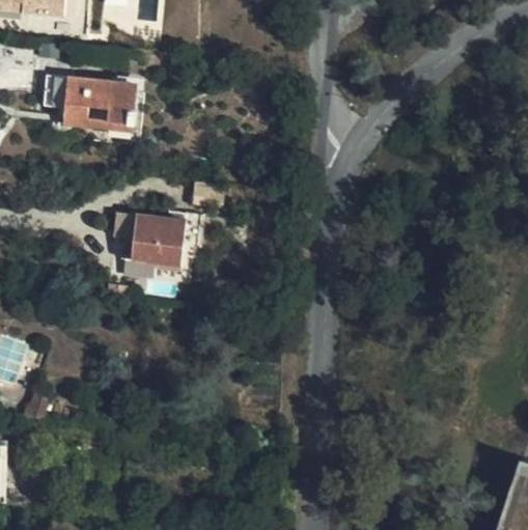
[(0,8),(21,11),(22,2),(0,0),(0,8)]
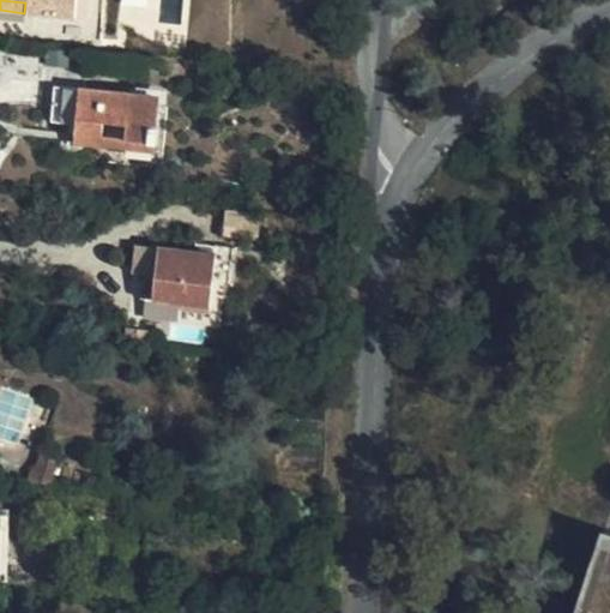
[(0,0),(25,2),(24,13),(72,18),(73,0),(0,0)]
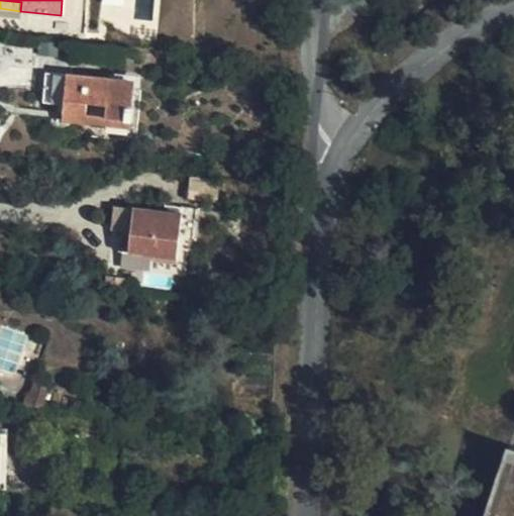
[(64,105),(67,75),(44,73),(41,103),(64,105)]
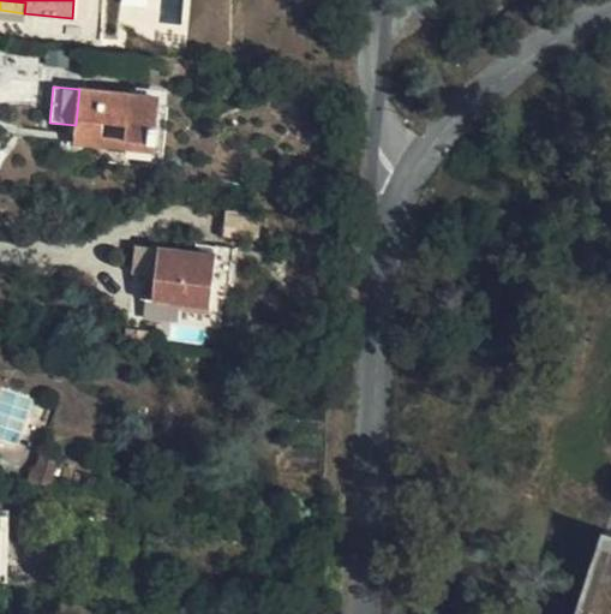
[(159,96),(79,89),(76,125),(75,133),(101,136),(124,138),(123,148),(153,151),(159,96)]
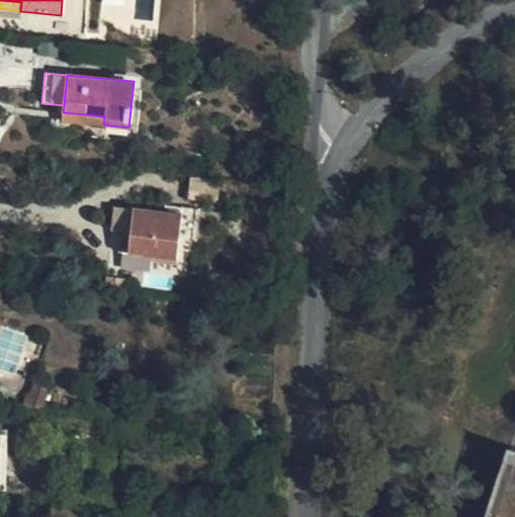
[(62,120),(84,122),(85,114),(63,112),(62,120)]
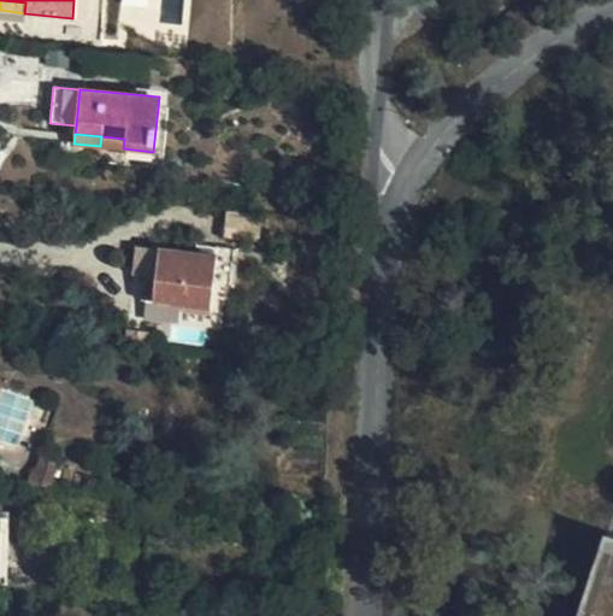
[(100,146),(123,148),(124,139),(101,136),(100,146)]
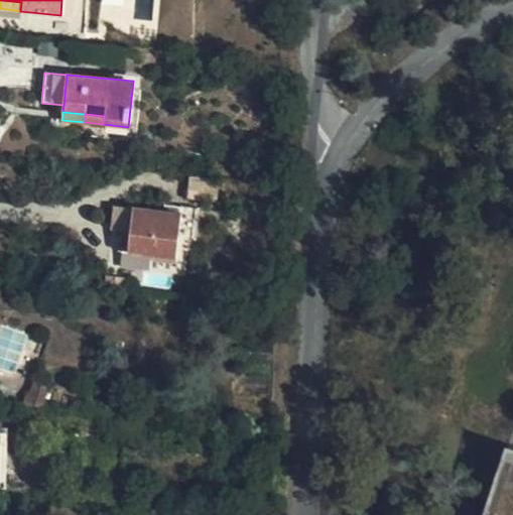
[(129,234),(132,209),(125,208),(122,233),(129,234)]
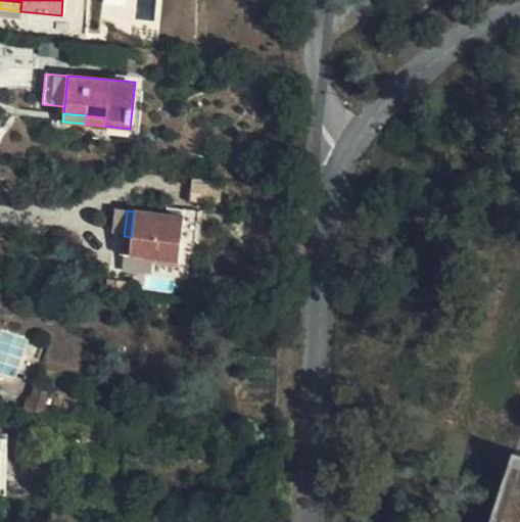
[(131,237),(124,236),(122,254),(153,258),(153,263),(177,266),(180,242),(195,244),(199,214),(183,212),(183,217),(134,211),(131,237)]
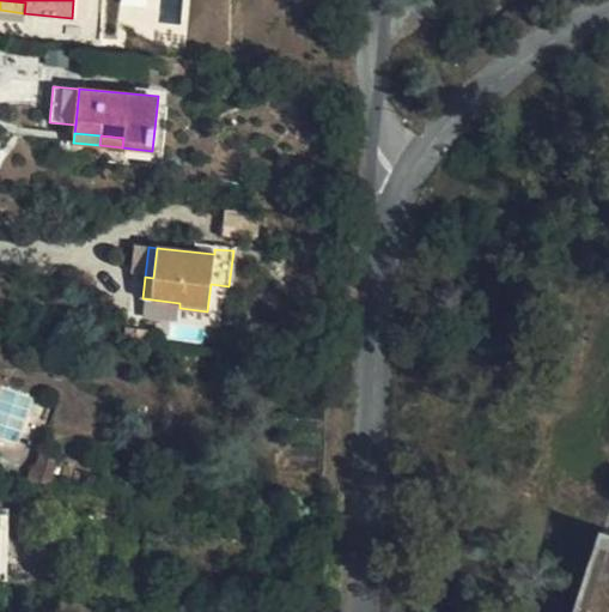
[(56,459),(38,454),(35,466),(32,468),(29,472),(28,473),(28,476),(26,482),(48,484),(56,459)]
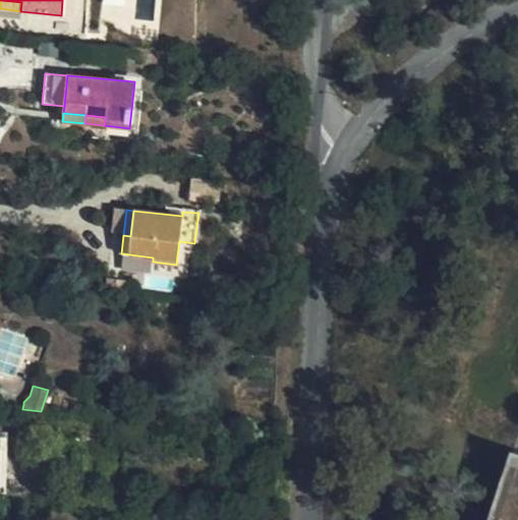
[(517,519),(517,450),(510,448),(485,519),(517,519)]
